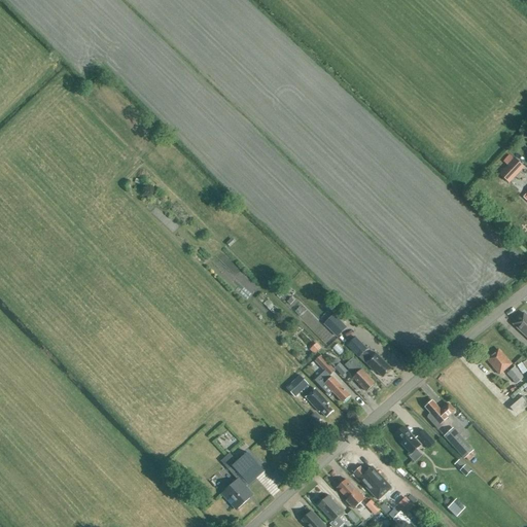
[(525,168),(514,159),(508,155),(502,163),(507,166),(500,175),(510,183),(525,168)]
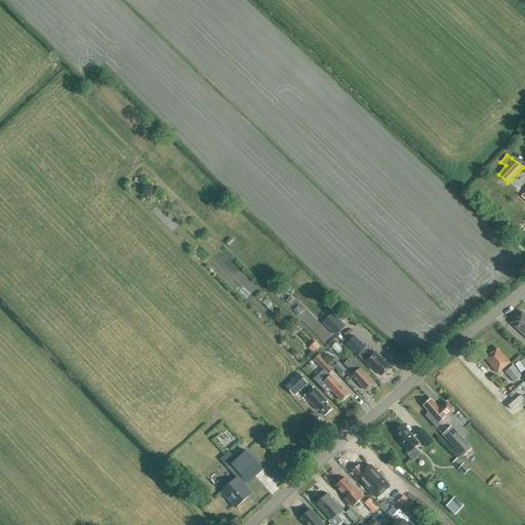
[(524,315),(522,313),(512,323),(524,335),(524,333),(524,315)]
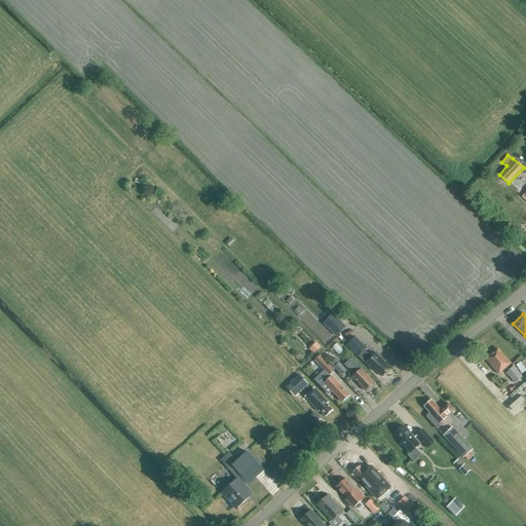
[(323,324),(336,337),(346,327),(333,314),(323,324)]
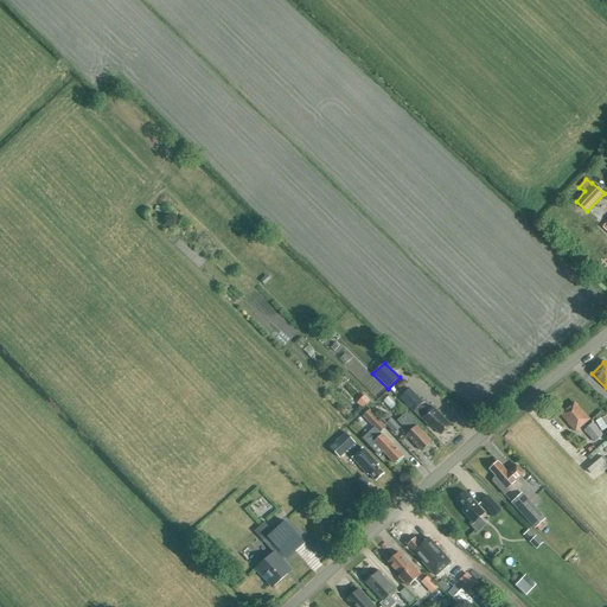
[(441,436),(452,426),(433,406),(427,411),(421,404),(423,402),(409,389),(400,398),(414,413),(421,419),(433,430),(434,428),(441,436)]
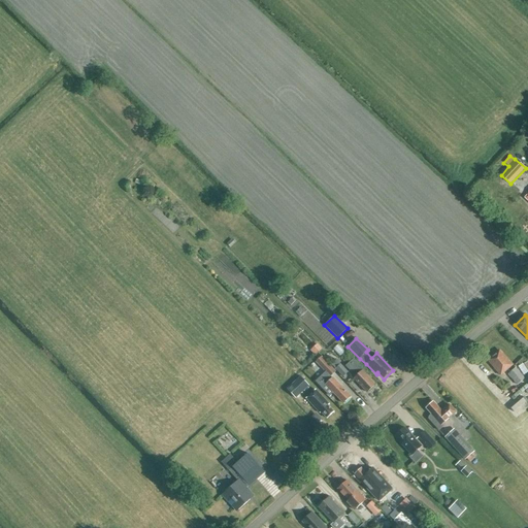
[(310,349),(317,355),(324,348),(318,341),(310,349)]
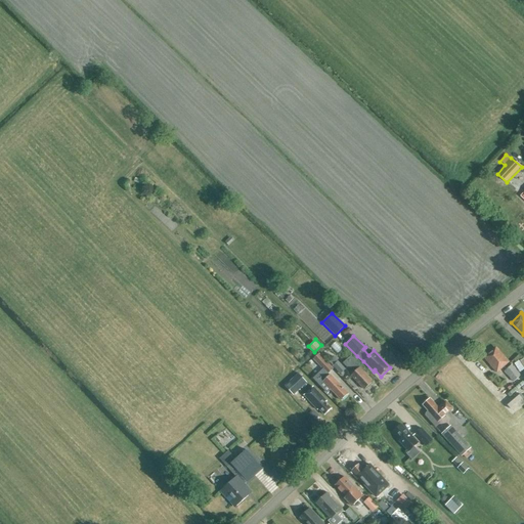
[(504,357),(495,349),(485,358),(492,366),(491,367),(496,374),(509,362),(504,357)]
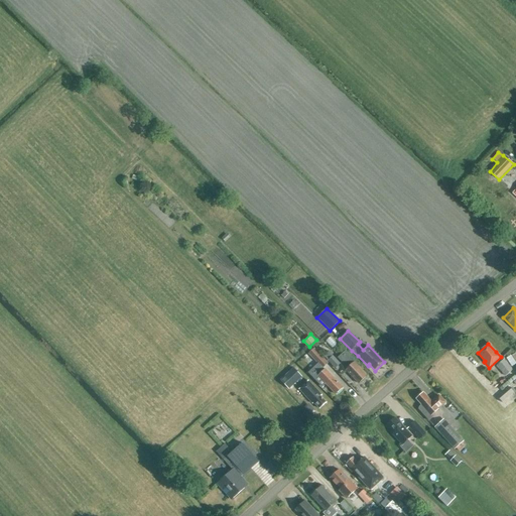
[(325,367),(329,363),(315,348),(308,353),(319,365),(312,372),(312,376),(315,379),(321,387),(326,383),(336,395),(343,388),(325,367)]
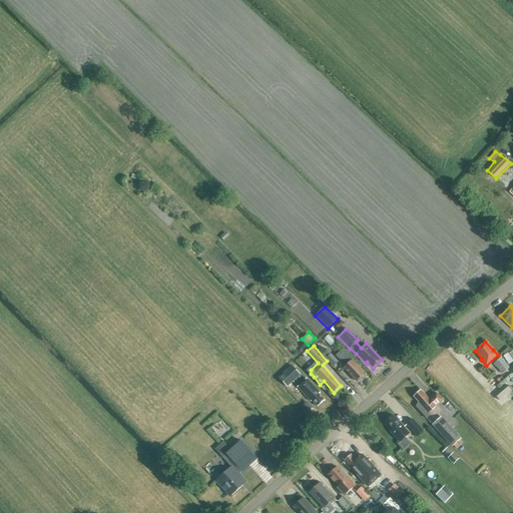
[(357,382),(365,374),(356,365),(358,364),(344,349),(336,356),(346,366),(344,368),(357,382)]
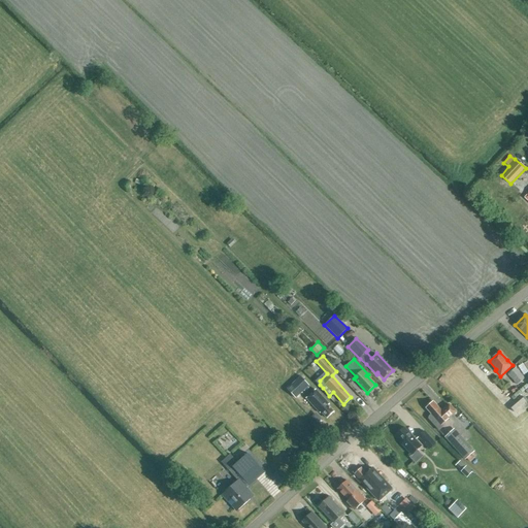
[(343,376),(349,371),(337,360),(332,365),(343,376)]
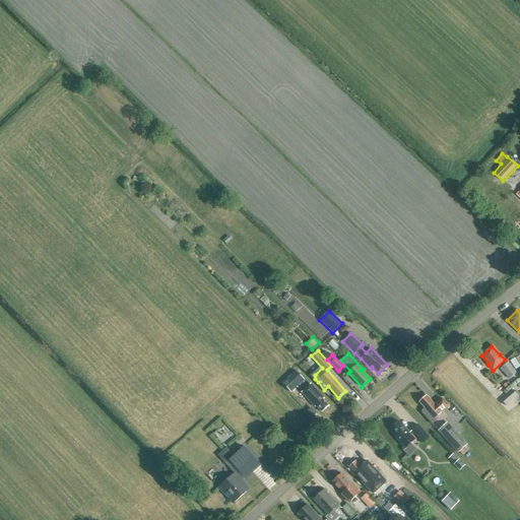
[(509,379),(517,373),(508,362),(501,369),(509,379)]
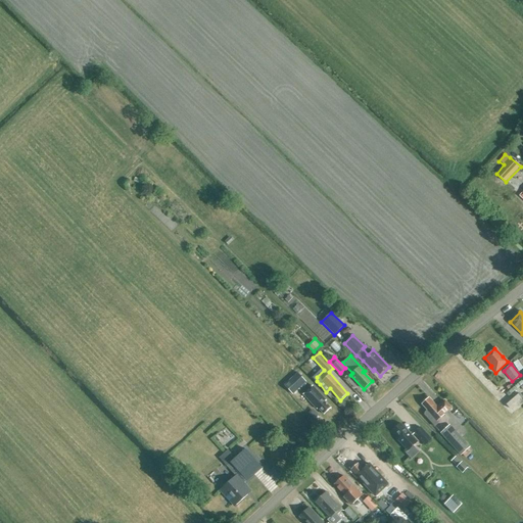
[(284,385),(293,395),(306,383),(297,373),(284,385)]
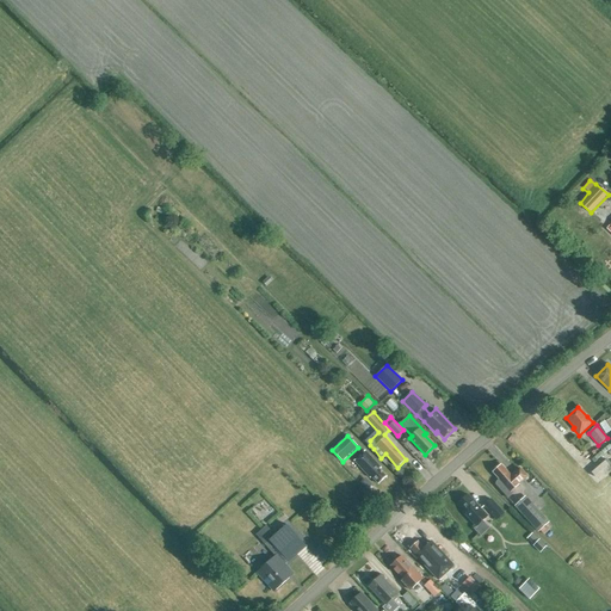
[(387,477),(380,470),(381,469),(365,451),(355,461),(370,479),(371,477),(378,485),(387,477)]
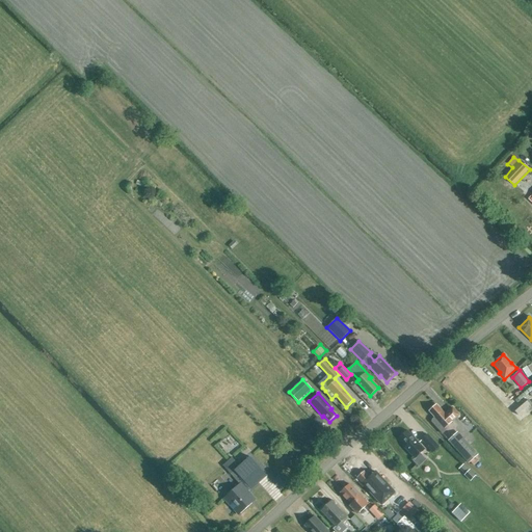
[(446,413),(437,404),(430,410),(435,417),(433,419),(434,420),(432,421),(443,433),(448,429),(446,427),(461,415),(454,405),(446,413)]
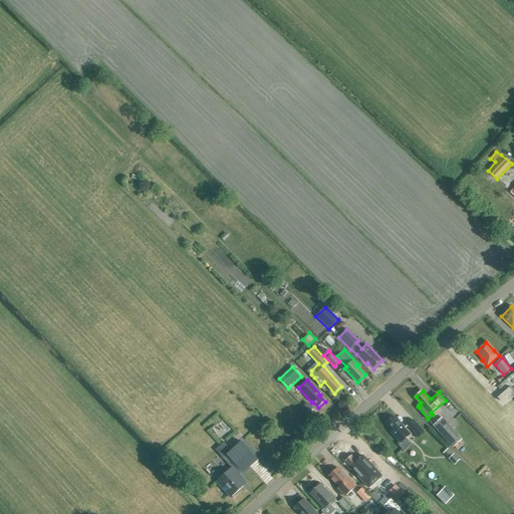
[(404,428),(394,417),(387,424),(394,431),(391,433),(401,444),(410,435),(405,429),(404,428)]
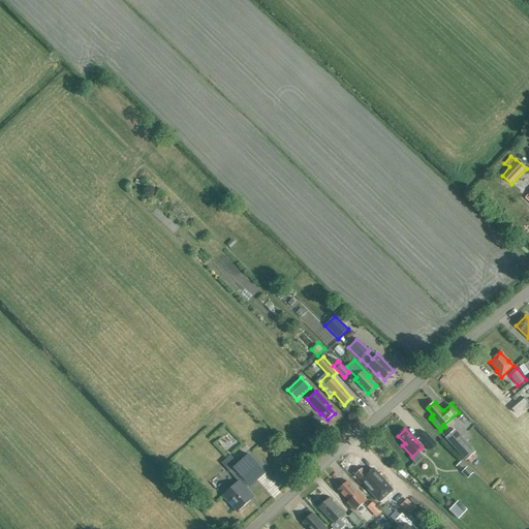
[(470,464),(477,458),(474,455),(475,453),(455,431),(446,439),(466,462),(468,461),(470,464)]
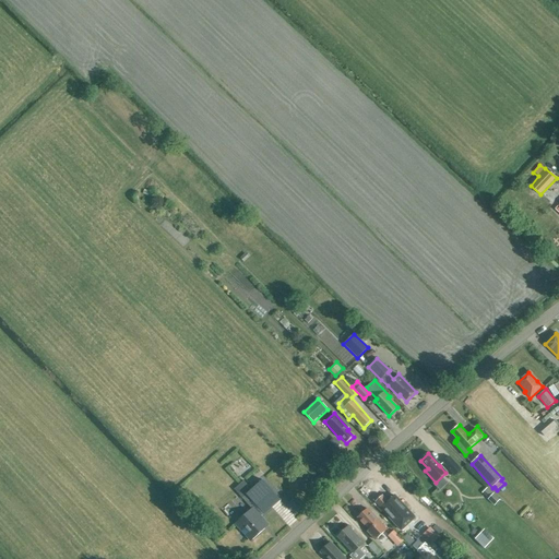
[(455,476),(461,470),(450,458),(443,463),(455,476)]
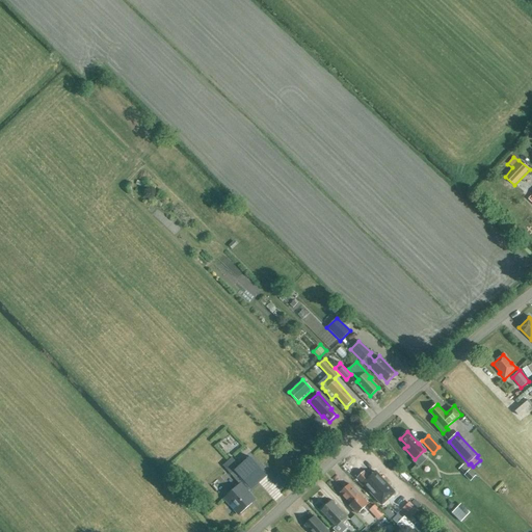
[(222,500),(238,516),(256,500),(248,493),(257,484),(250,477),(259,469),(249,459),(239,468),(238,466),(236,468),(233,466),(227,471),(239,485),(222,500)]
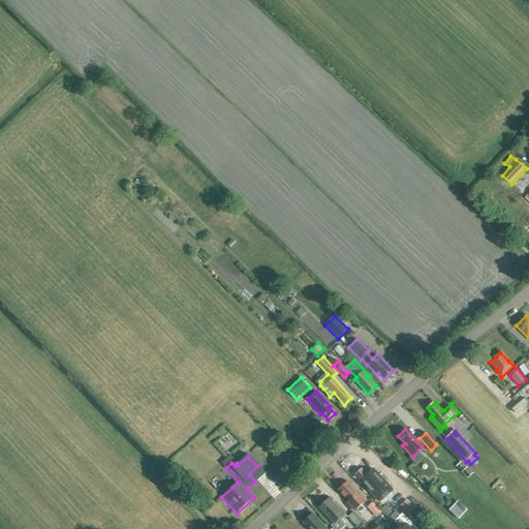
[(466,468),(461,462),(456,467),(462,472),(461,473),(467,479),(473,473),(467,467),(466,468)]
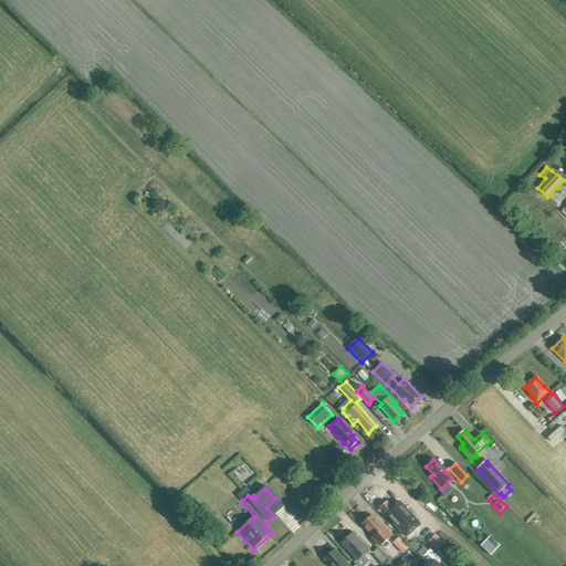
[(400,524),(406,519),(395,507),(394,507),(388,501),(380,509),(391,521),(395,519),(400,524)]
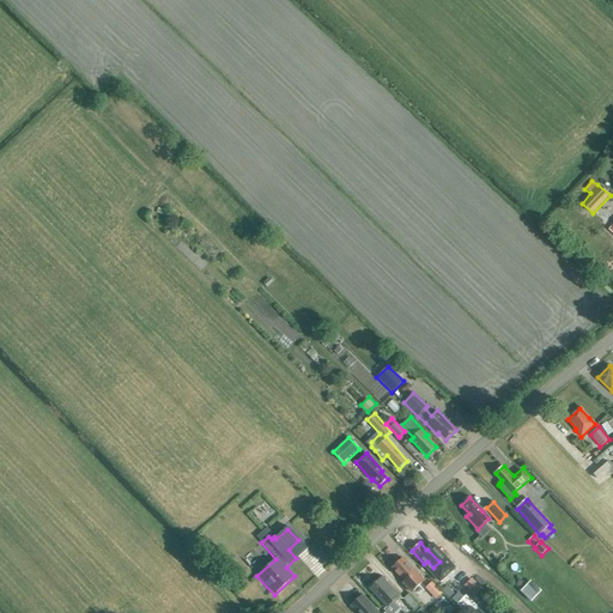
[(411,593),(424,581),(404,558),(393,569),(405,582),(402,583),(411,593)]
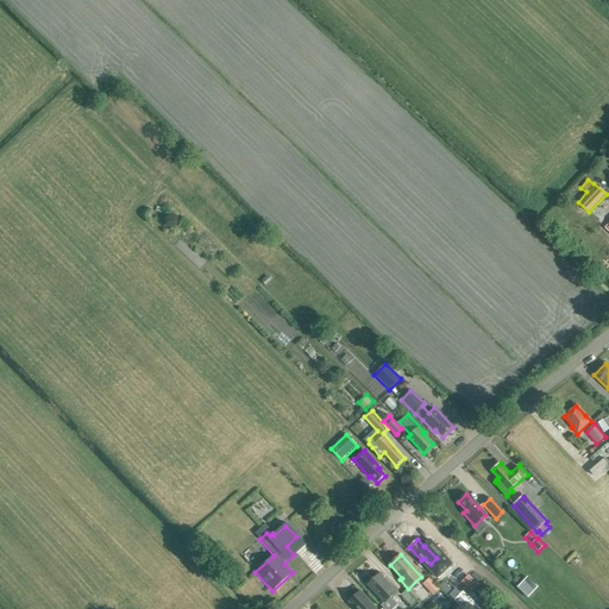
[(437,558),(431,564),(429,564),(438,575),(445,566),(437,558)]
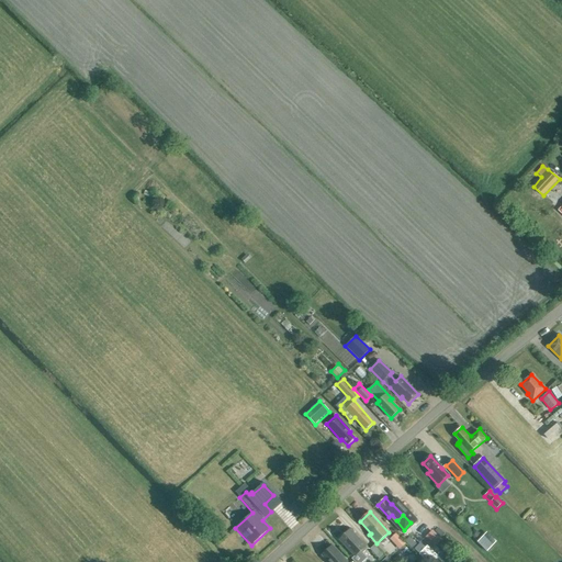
[(350,530),(339,540),(355,557),(351,559),(353,561),(362,561),(367,559),(362,553),(368,549),(350,530)]
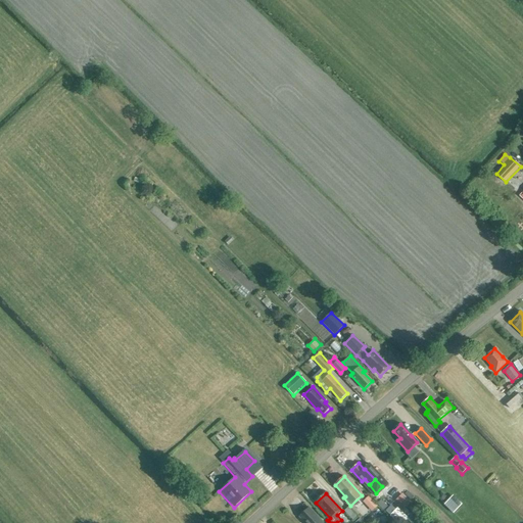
[(462,505),(453,495),(443,505),(453,514),(462,505)]
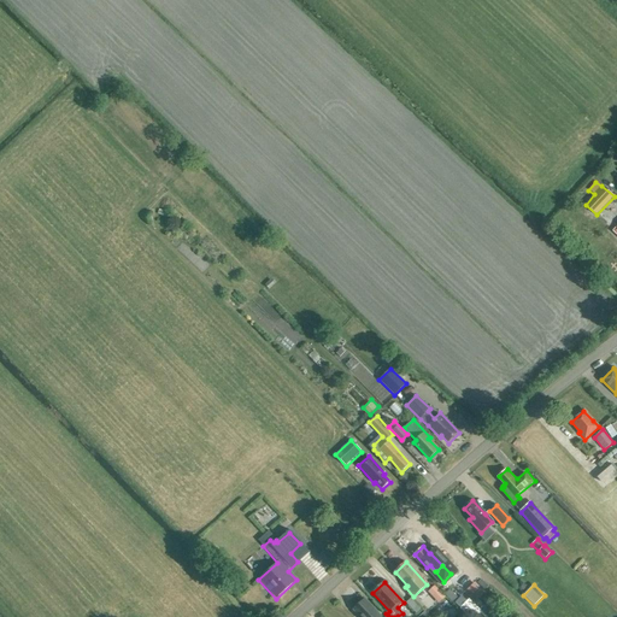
[(439,603),(445,597),(435,586),(429,592),(439,603)]
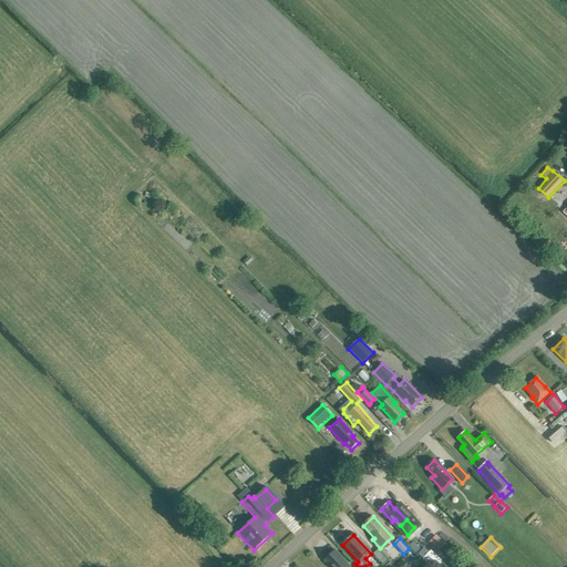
[(418,555),(422,550),(413,543),(409,547),(418,555)]
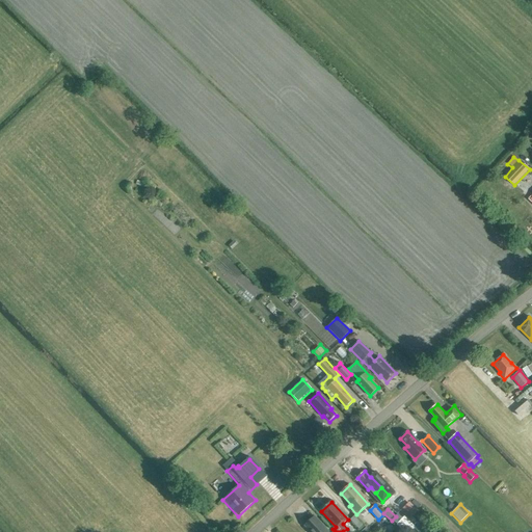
[(354,515),(350,520),(358,530),(364,525),(354,515)]
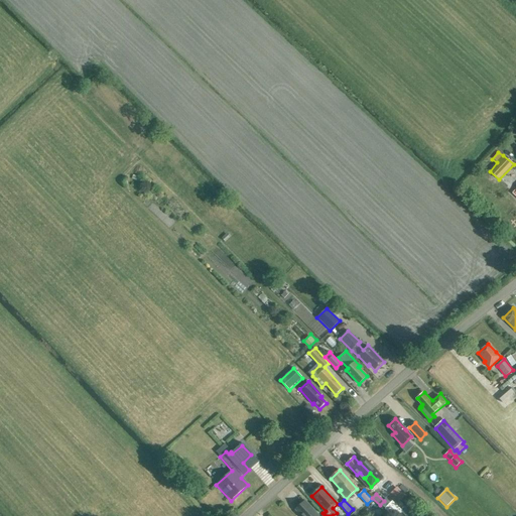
[(318,515),(305,501),(296,510),(301,515),(318,515)]
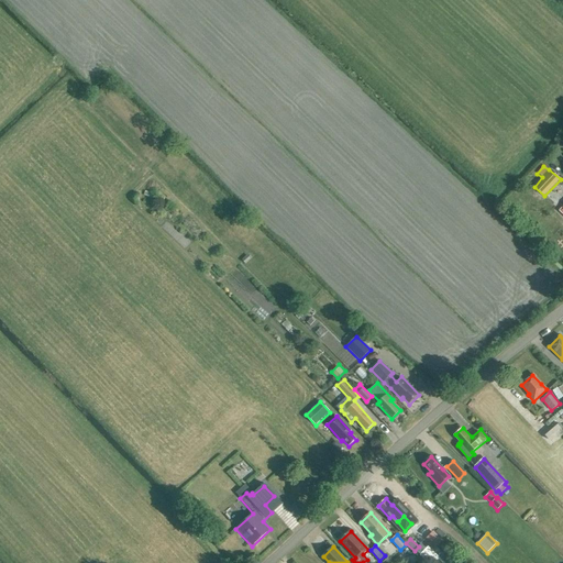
[(427,562),(444,562),(428,547),(419,555),(427,562)]
